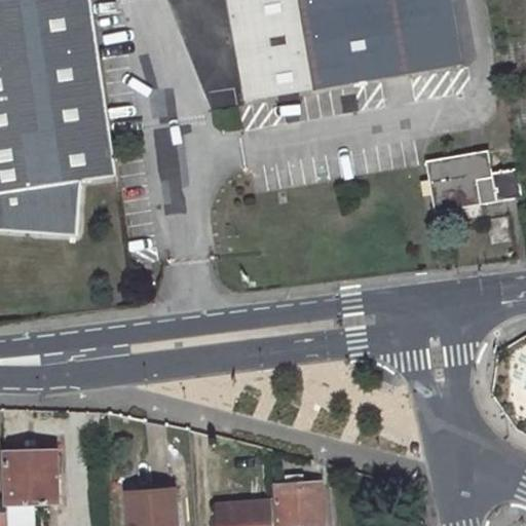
[(85,183),(119,178),(92,0),(0,0),(0,230),(81,236),(85,183)]
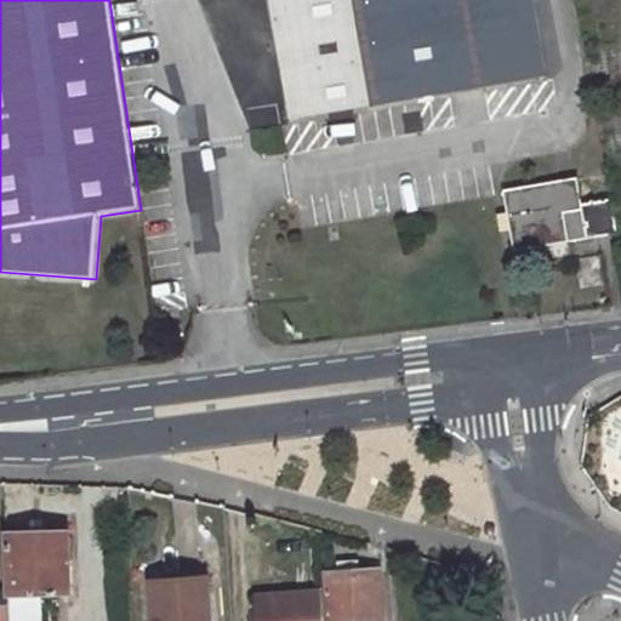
[(254,0),(273,120),(535,79),(522,0),(254,0)]
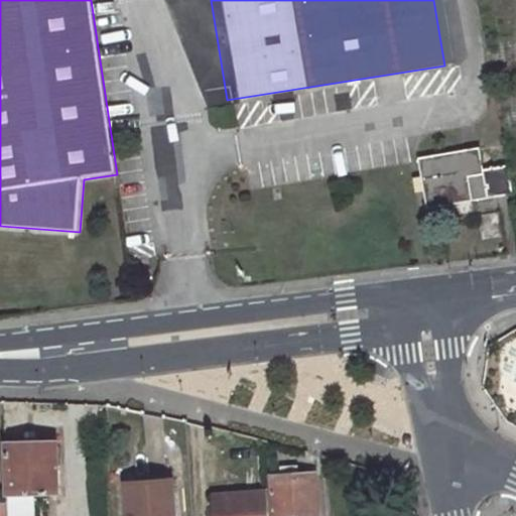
[(481,147),(418,157),(426,210),(489,200),(485,172),(481,147)]
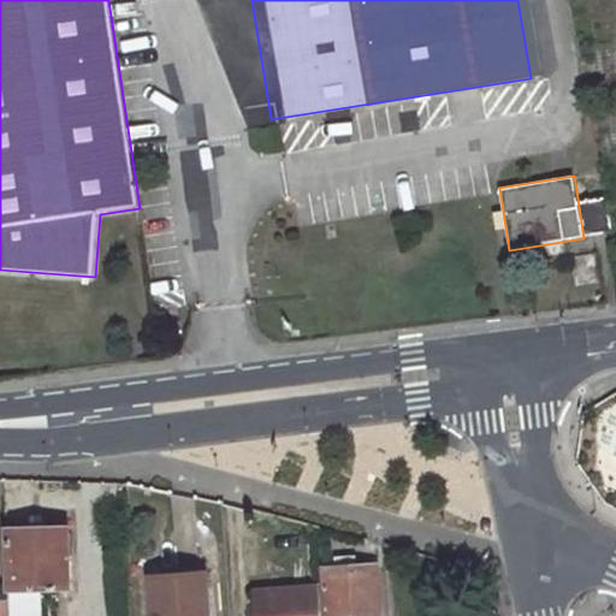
[(610,201),(590,203),(596,237),(615,234),(610,201)]
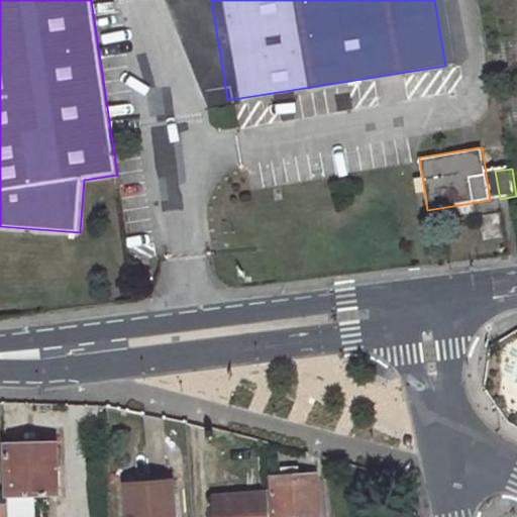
[(495,171),(486,173),(490,200),(500,199),(495,171)]
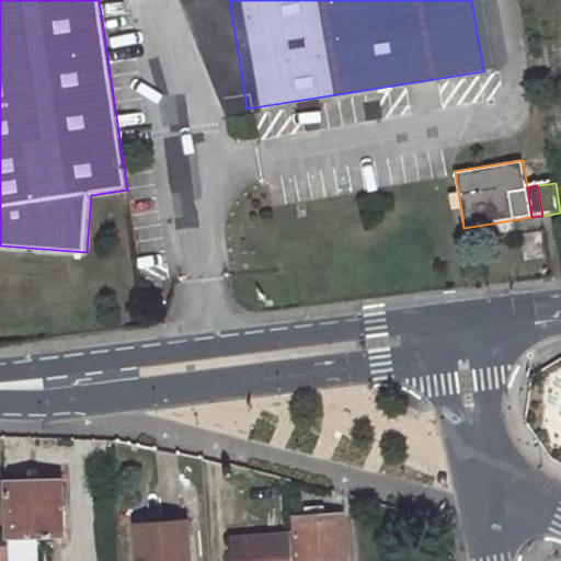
[(6,482),(7,537),(64,536),(60,480),(6,482)]
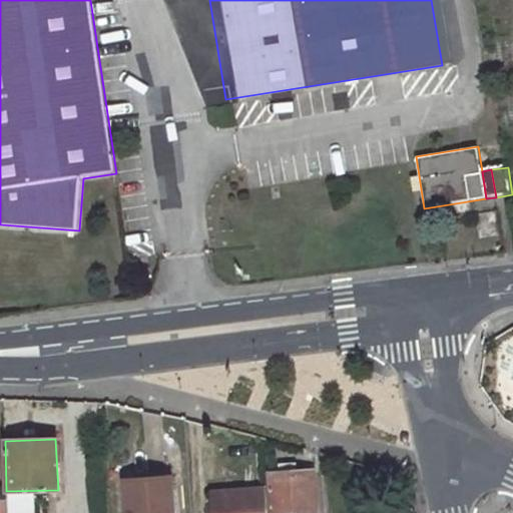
[(282,512),(315,511),(314,473),(299,474),(298,462),(280,463),(281,475),(269,476),(271,512),(282,512)]
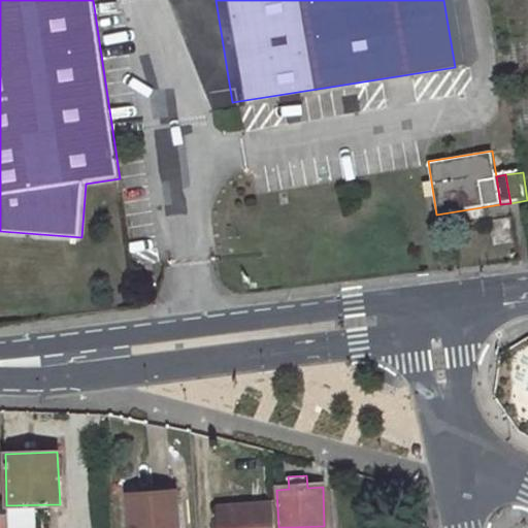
[(177,527),(175,493),(127,495),(129,527),(177,527)]
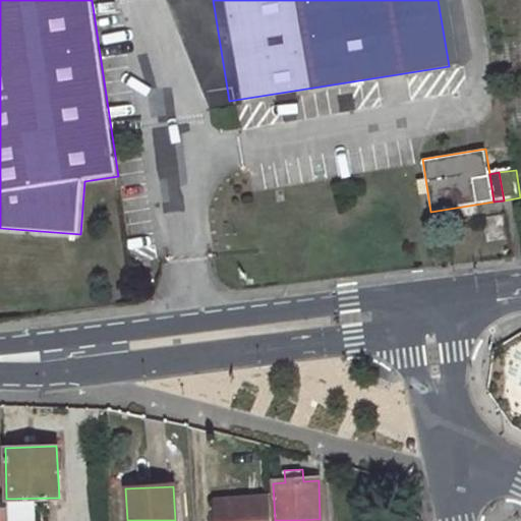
[(271,520),(269,495),(216,499),(216,520),(271,520)]
